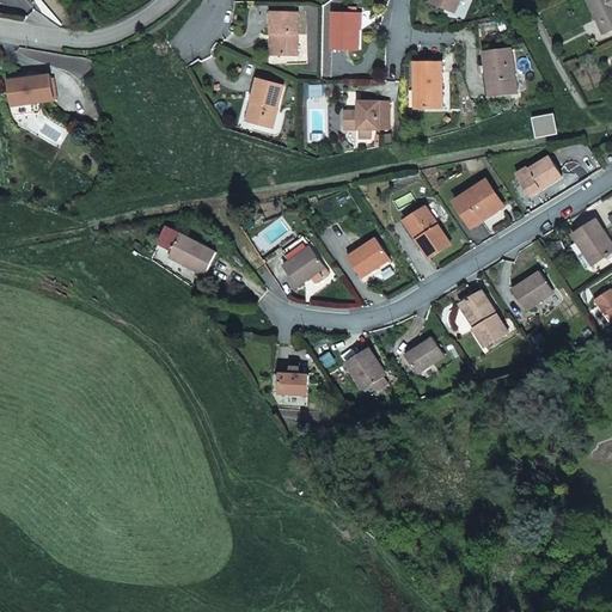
[(611,28),(611,0),(588,0),(603,32),(611,28)]
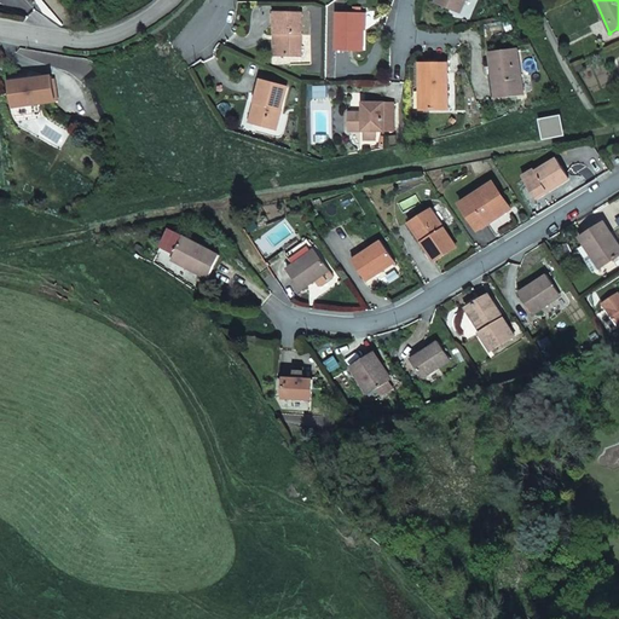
[(282,47),(302,48),(304,5),(277,5),(277,24),(282,25),(282,47)]
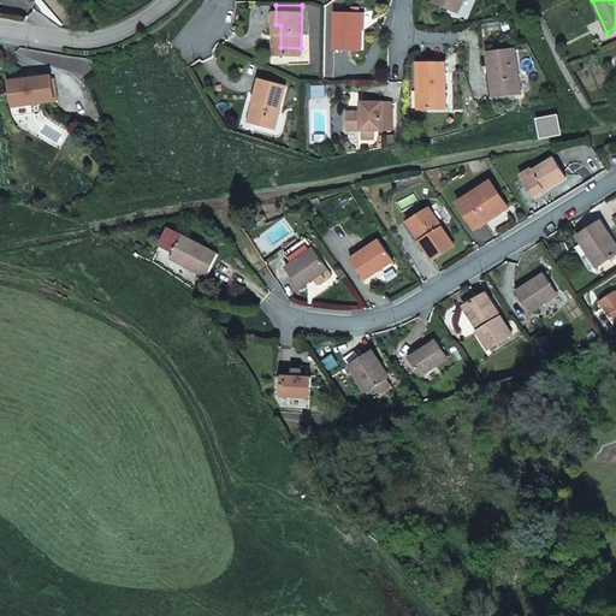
[(336,45),(362,45),(362,6),(336,6),(336,45)]
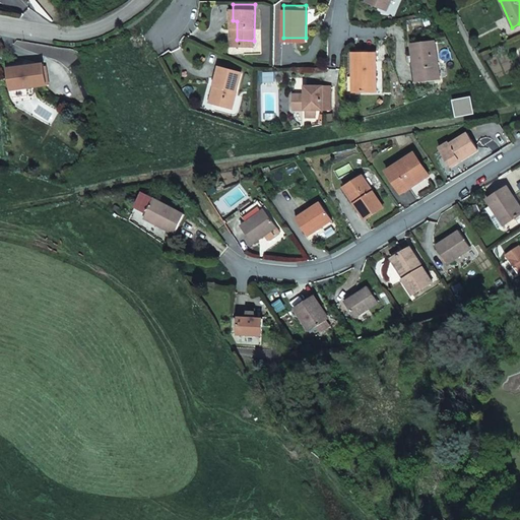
[(420,76),(440,74),(435,37),(412,40),(414,58),(418,58),(420,76)]
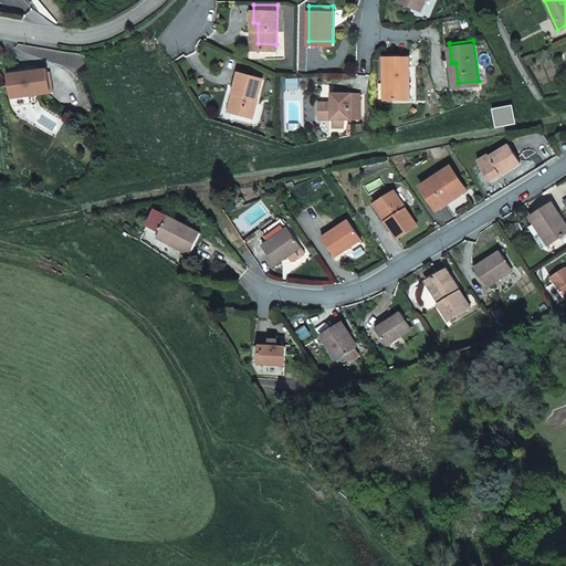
[(386,96),(408,96),(408,53),(383,53),(383,76),(386,76),(386,96)]
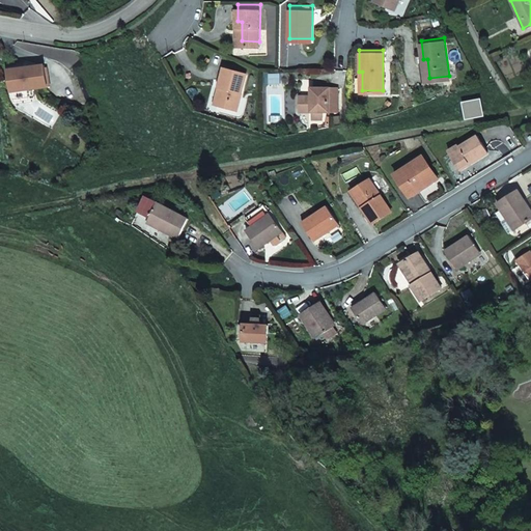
[(429,78),(427,59),(423,59),(420,59),(423,79),(429,78)]
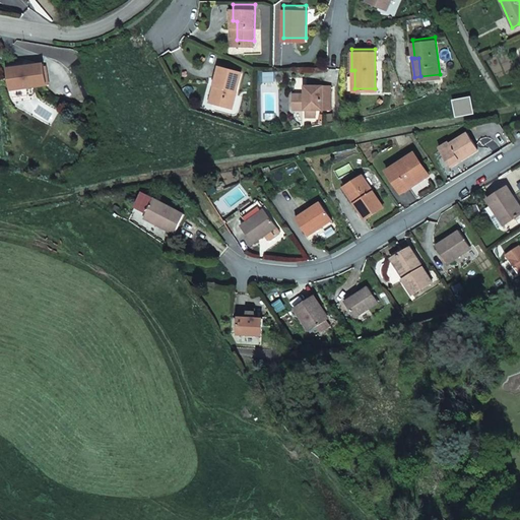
[(212,98),(231,104),(241,68),(219,62),(213,80),(216,81),(212,98)]
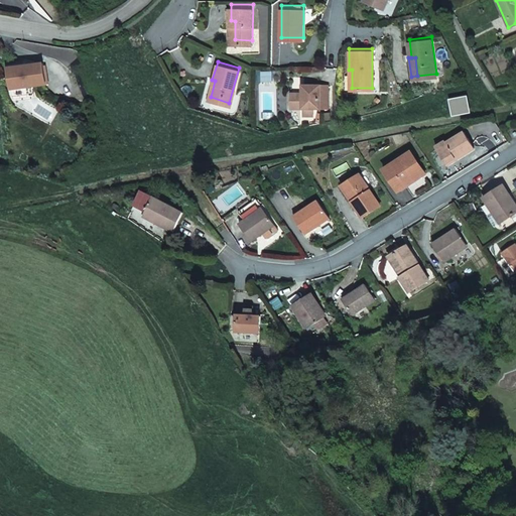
[(6,67),(7,72),(26,70),(25,67),(25,63),(6,67)]
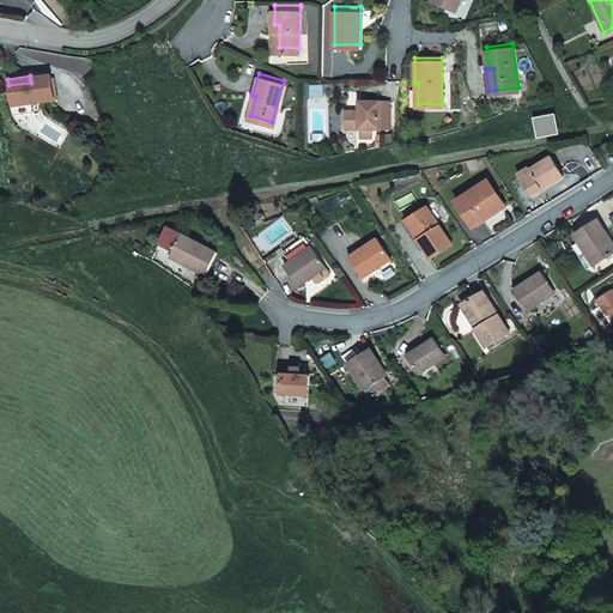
[(31,83),(8,85),(12,107),(55,101),(52,76),(30,79),(31,83)]
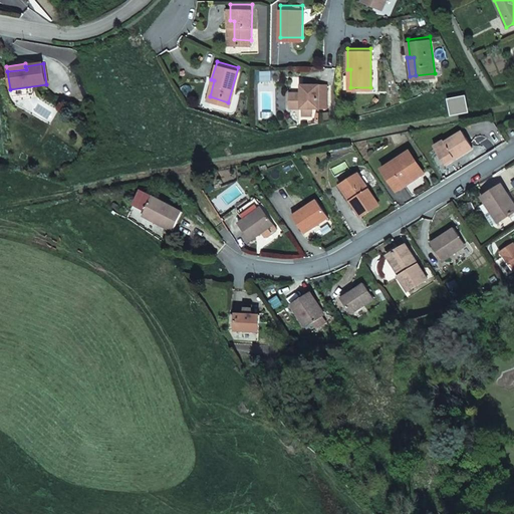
[(312,103),(327,103),(327,80),(302,79),(302,86),(302,90),(291,89),(291,102),(302,103),(312,103)]
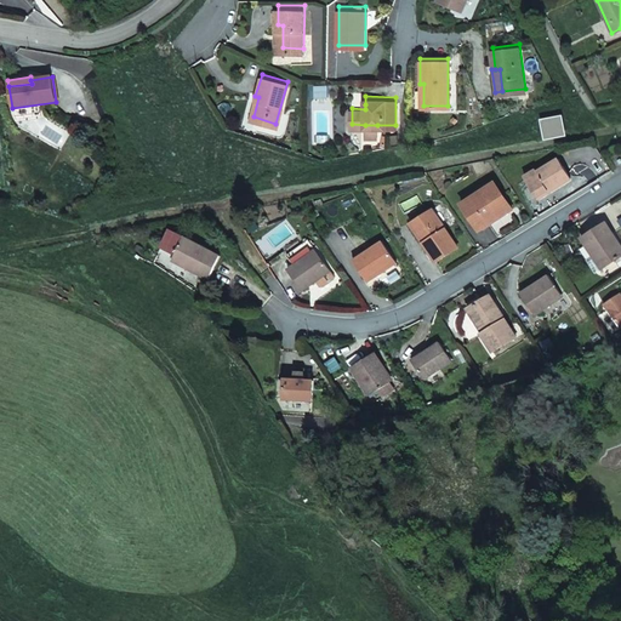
[(547,140),(569,136),(565,115),(543,119),(547,140)]
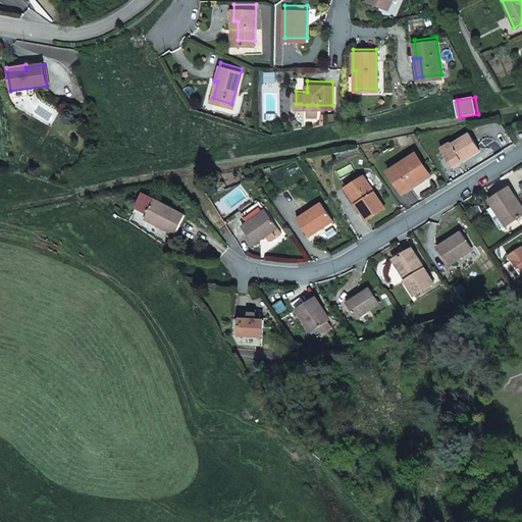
[(317,113),(317,105),(307,105),(306,113),(317,113)]
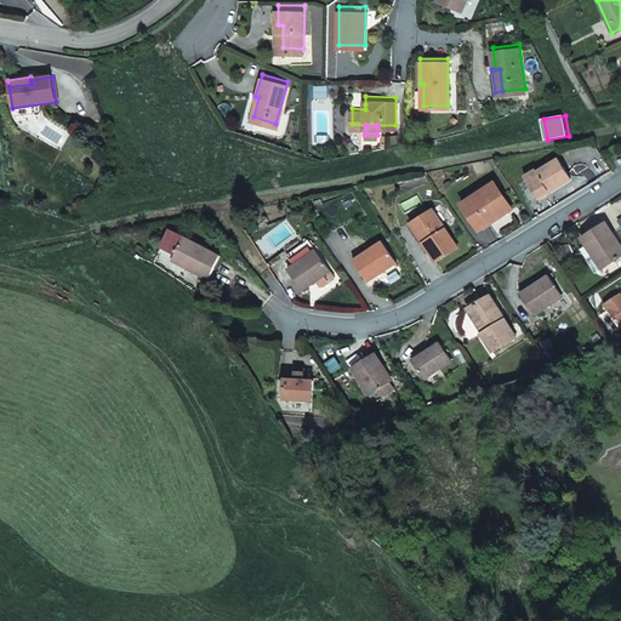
[(553,189),(571,177),(559,157),(539,170),(536,167),(524,176),(536,195),(551,186),(553,189)]
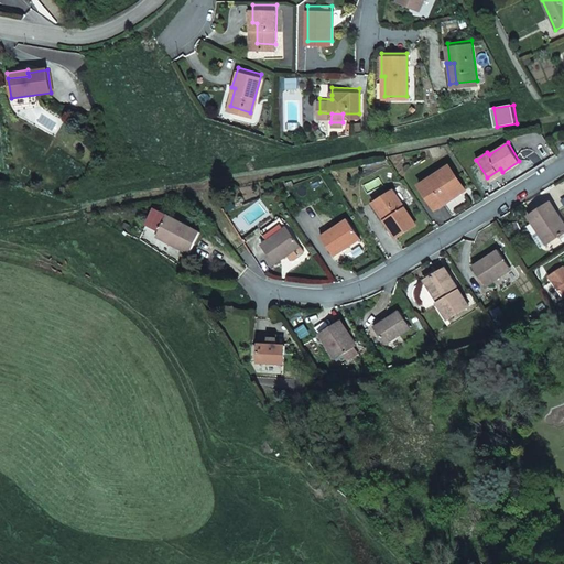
[(459,193),(452,182),(456,179),(447,166),(420,185),(436,209),(459,193)]
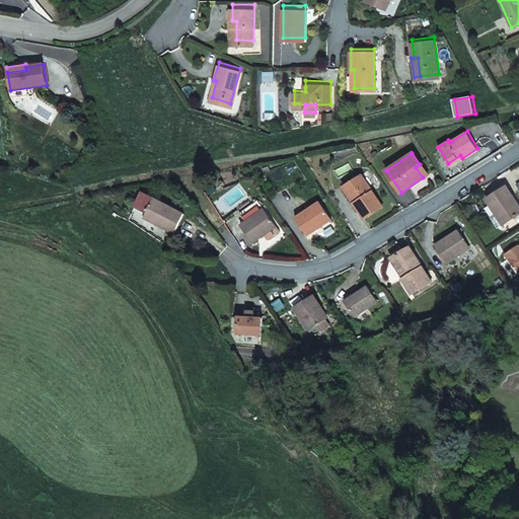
[(448,163),(450,165),(462,158),(460,155),(448,163)]
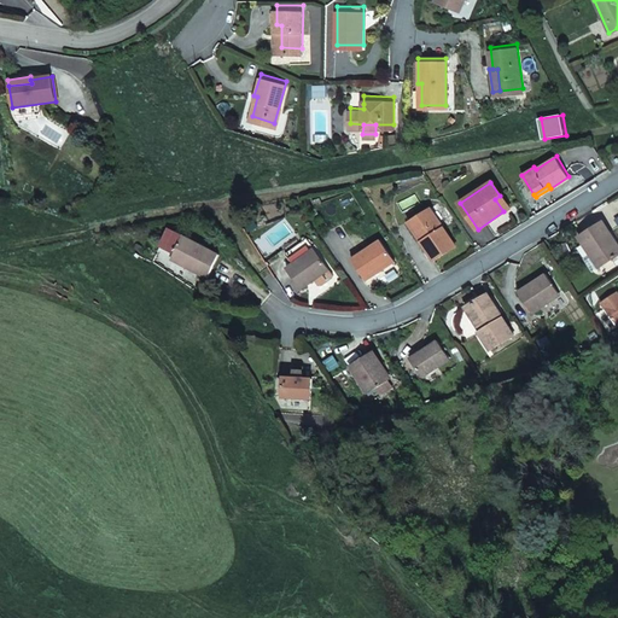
[(503,211),(508,209),(500,196),(495,199),(503,211)]
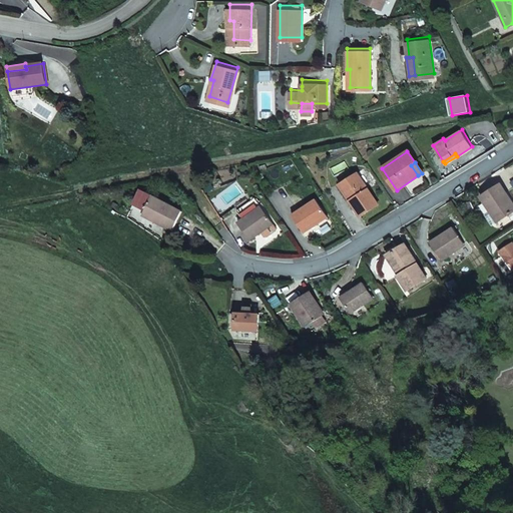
[(360,215),(378,203),(358,172),(343,181),(353,197),(350,199),(360,215)]
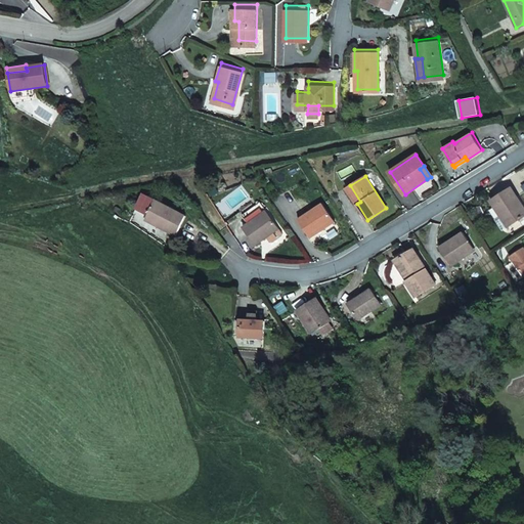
[(357,204),(360,202),(350,185),(347,187),(357,204)]
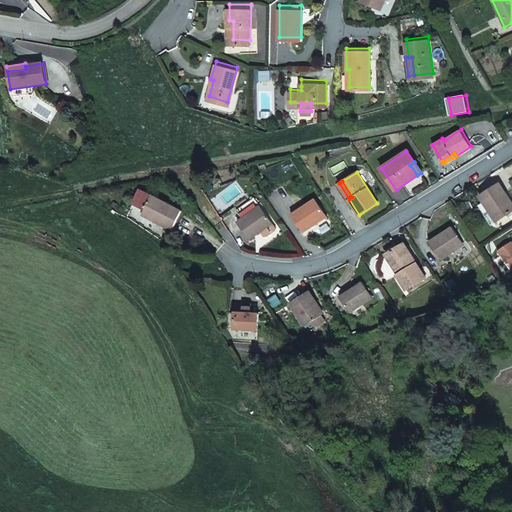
[(498,219),(511,209),(511,202),(499,183),(478,196),(488,210),(491,208),(498,219)]
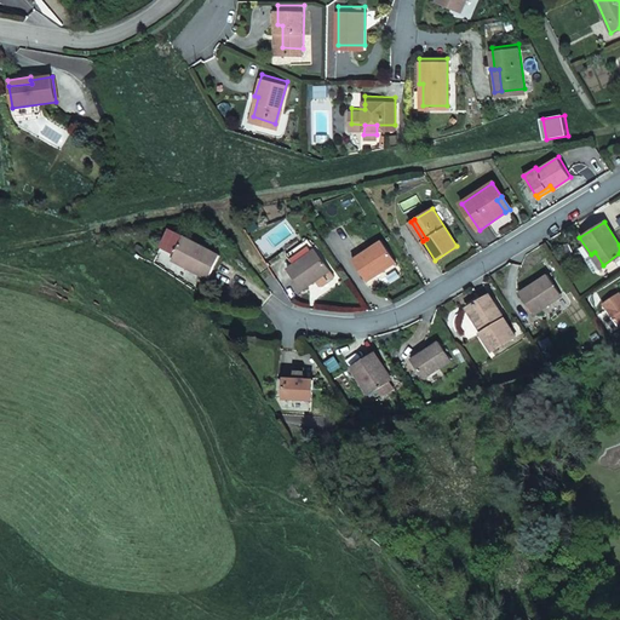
[(181,236),(167,258),(204,279),(216,258),(181,236)]
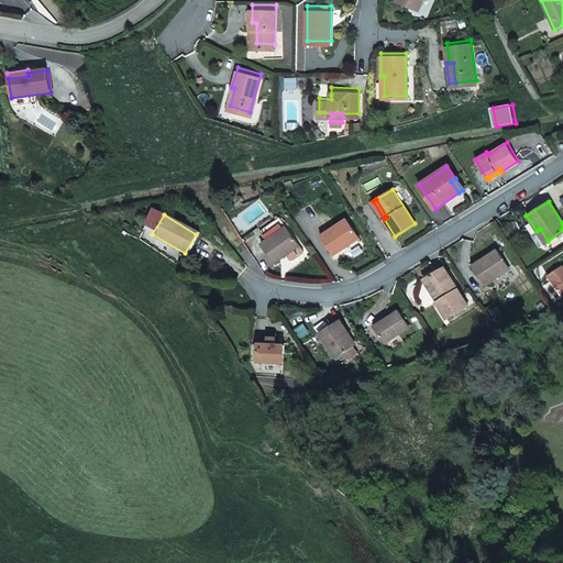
[(333,255),(359,238),(344,218),(319,236),(333,255)]
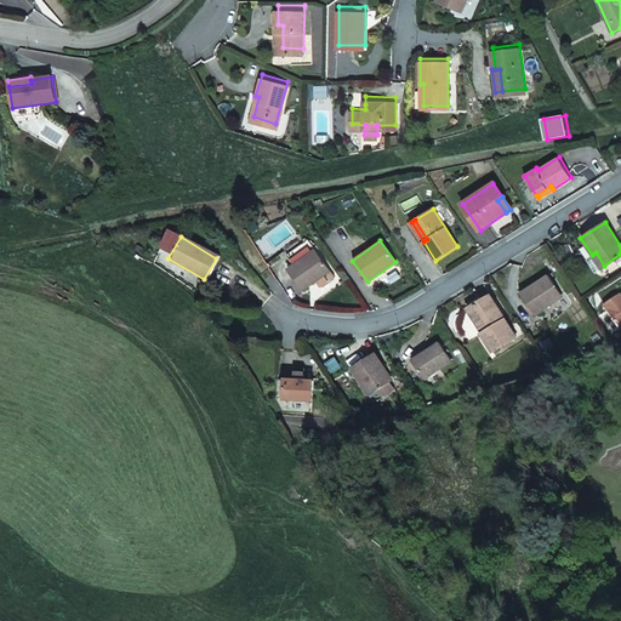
[(317,283),(331,273),(315,252),(288,272),(302,292),(317,283)]
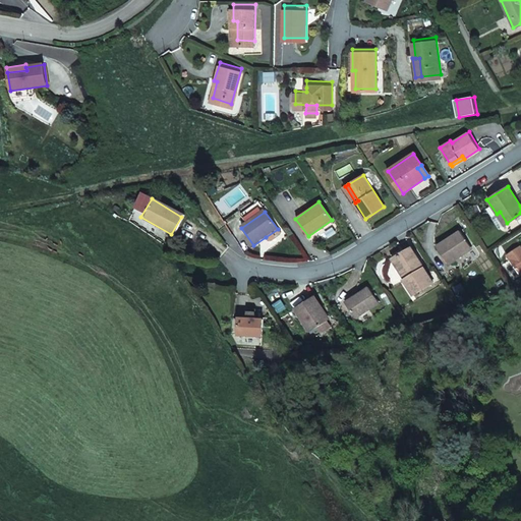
[(507,223),(500,212),(497,214),(504,225),(507,223)]
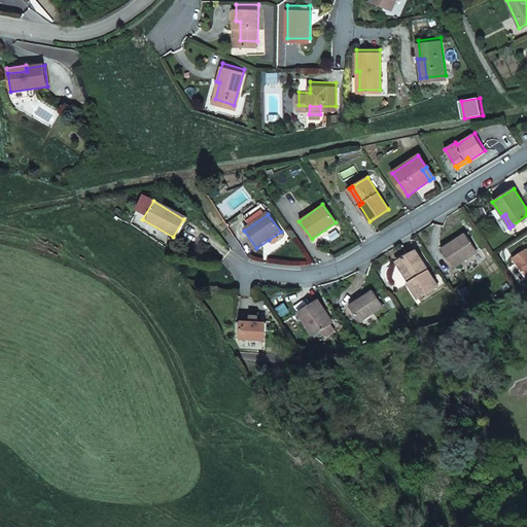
[(281,232),(269,240),(272,245),(275,245),(283,239),(284,236),(281,232)]
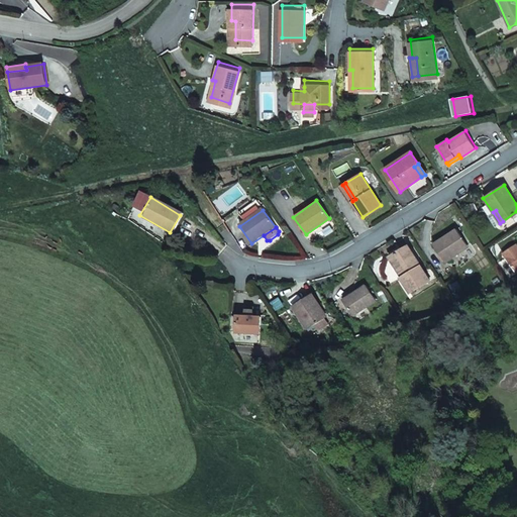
[(456,249),(467,243),(457,228),(434,242),(445,262),(458,252),(456,249)]
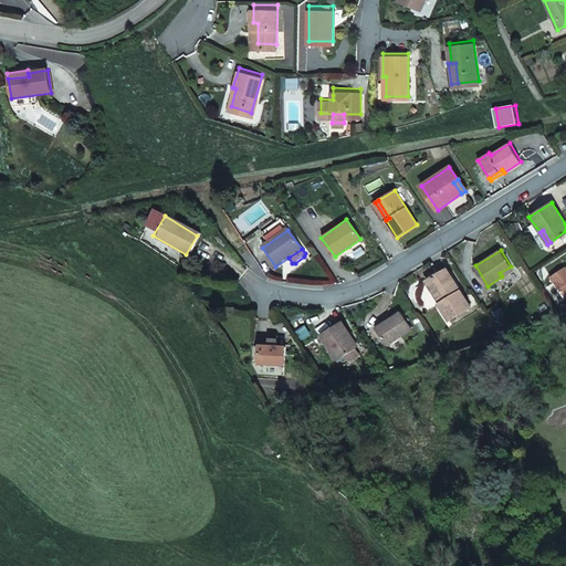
[(500,273),(502,276),(513,270),(511,266),(500,273)]
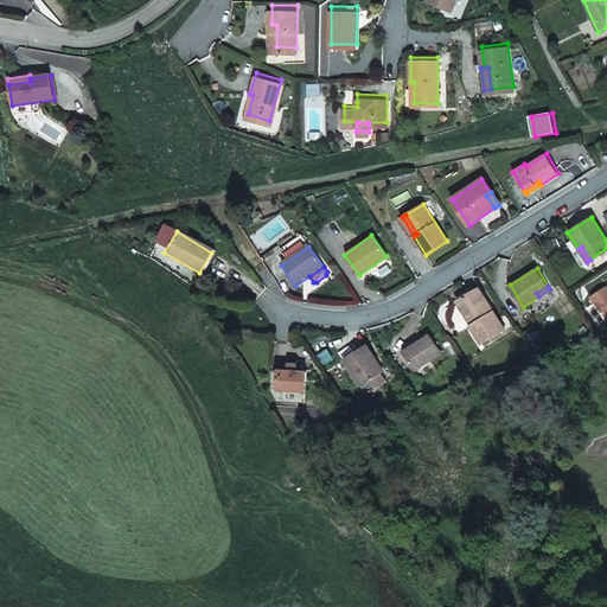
[(480,342),(504,327),(478,287),(459,299),(473,323),(470,324),(480,342)]
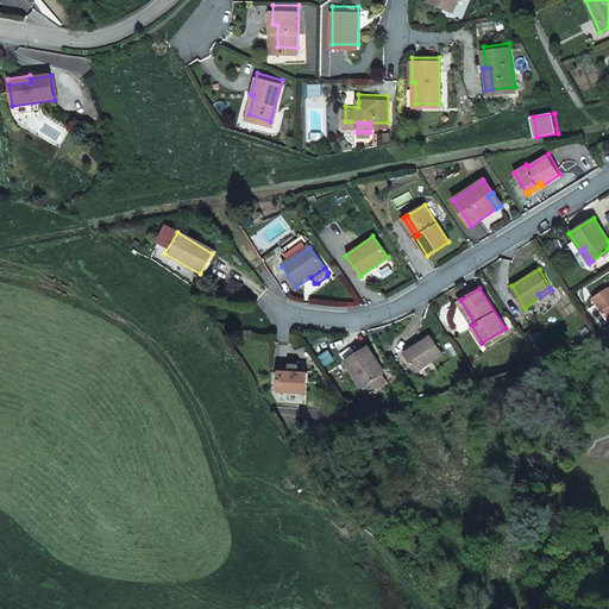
[(592,296),(608,319),(608,318),(608,292),(607,294),(603,289),(592,296)]
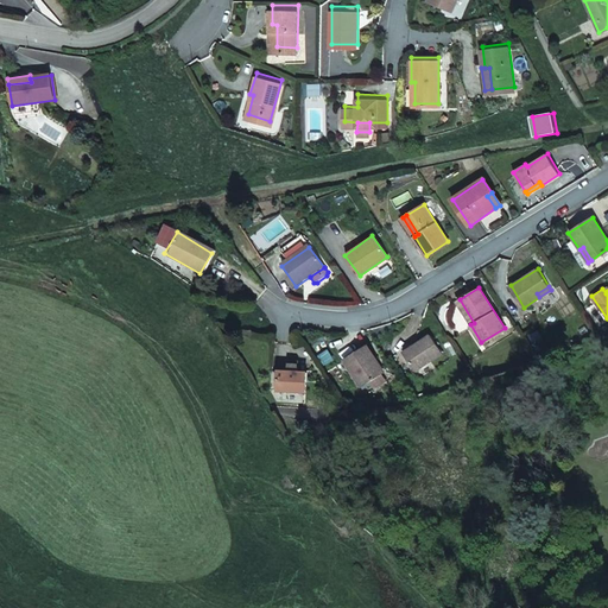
[(470,324),(474,323),(460,299),(456,302),(470,324)]
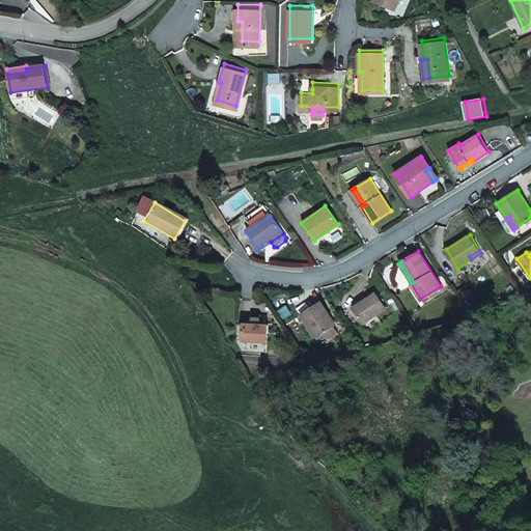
[(362,323),(386,307),(375,291),(352,307),(362,323)]
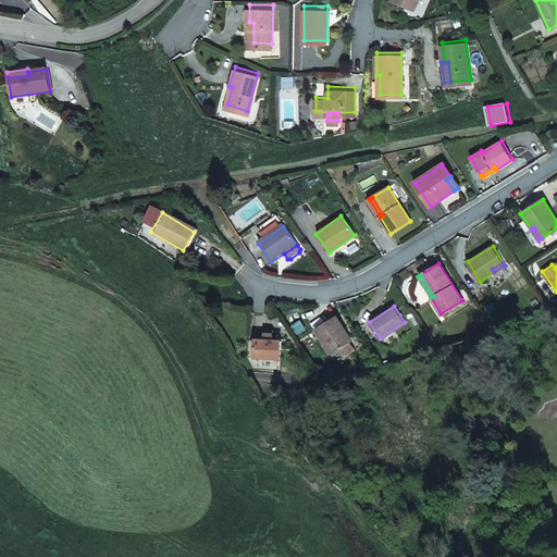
[(349,342),(342,331),(344,329),(335,316),(314,330),(331,355),(349,342)]
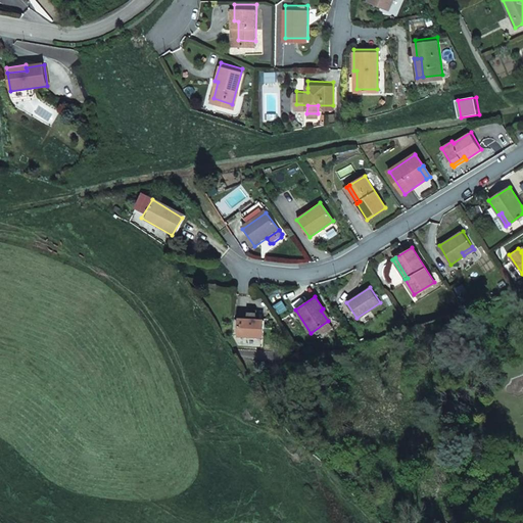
[(263,337),(264,320),(255,320),(247,319),(239,319),(238,336),(263,337)]
